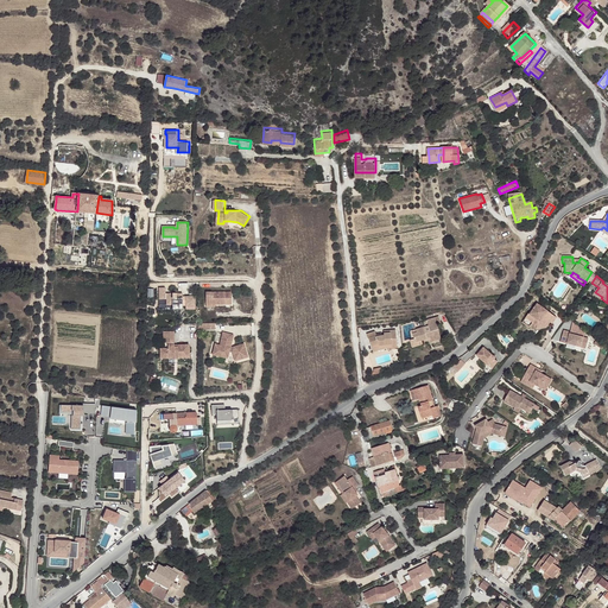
[(166,289),(160,289),(160,301),(168,301),(168,306),(173,306),(183,306),(183,308),(196,308),(196,298),(184,298),(183,295),(166,295),(166,289)]
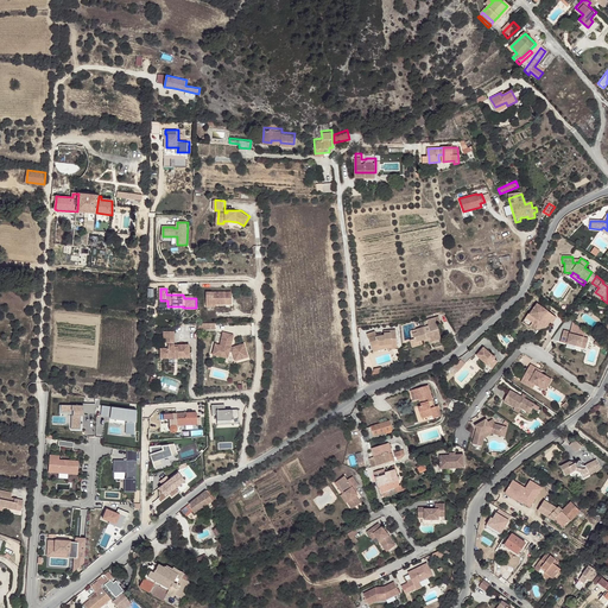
[(232,293),(206,293),(206,306),(215,306),(232,306),(232,293)]
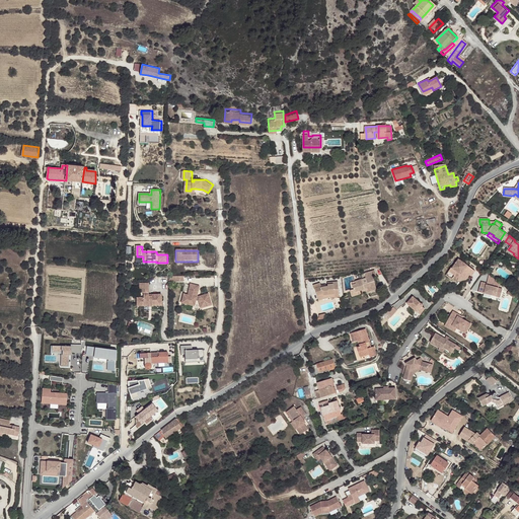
[(453,265),(450,270),(460,277),(466,275),(468,272),(470,273),(472,274),(476,269),(460,256),(454,266),(453,265)]
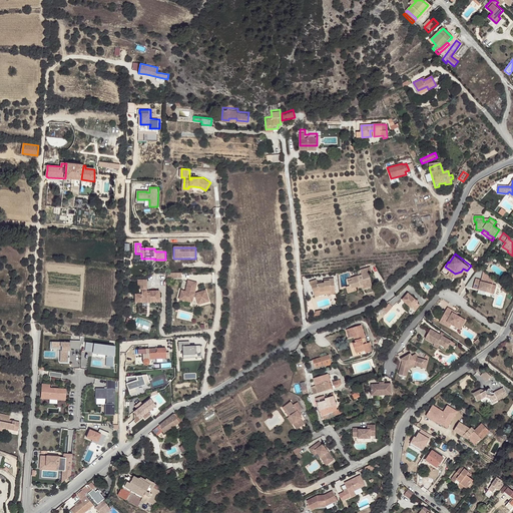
[(445,267),(442,271),(448,275),(450,273),(455,277),(463,274),(465,270),(463,269),(461,272),(455,274),(445,267)]
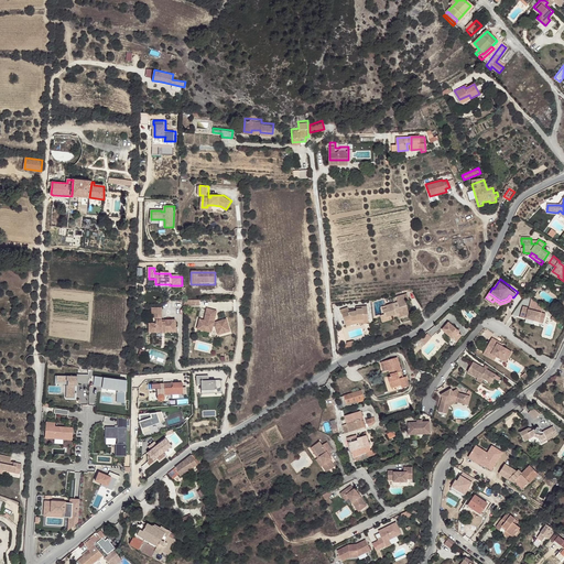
[(396,302),(383,305),(384,307),(380,308),(381,314),(382,317),(389,316),(392,315),(397,314),(398,316),(398,317),(407,315),(403,301),(408,300),(405,294),(394,297),(396,302)]
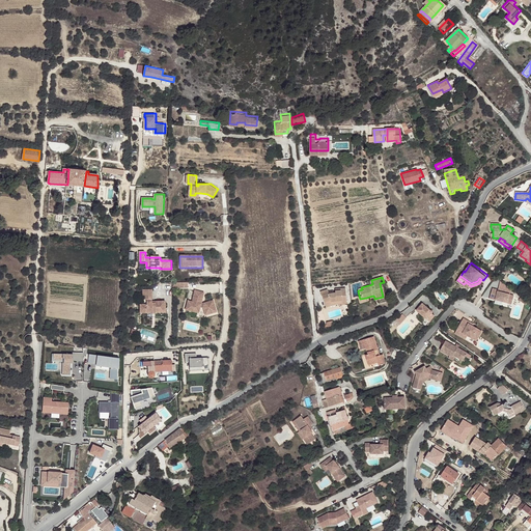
[(328,290),(319,294),(320,296),(322,296),(325,303),(330,301),(340,300),(340,304),(346,303),(344,288),(340,289),(340,291),(335,292),(335,294),(332,295),(330,296),(329,294),(328,290)]
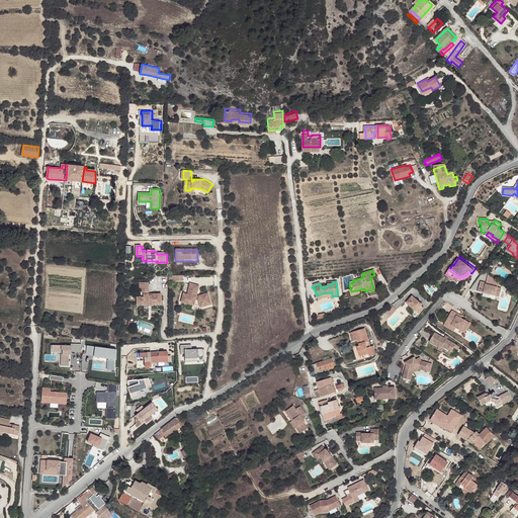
[(499,296),(502,288),(486,283),(487,282),(481,281),(478,290),(499,296)]
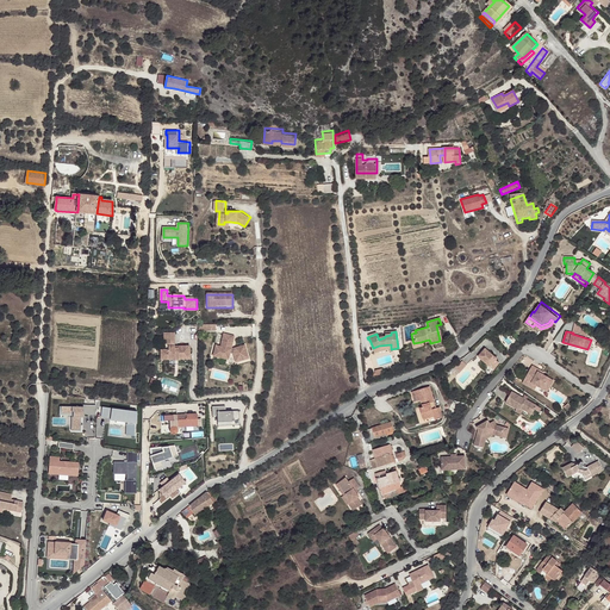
[(222,348),(217,347),(215,358),(229,361),(231,354),(235,355),(237,363),(250,360),(246,347),(236,350),(236,352),(231,350),(235,337),(224,335),(222,348)]
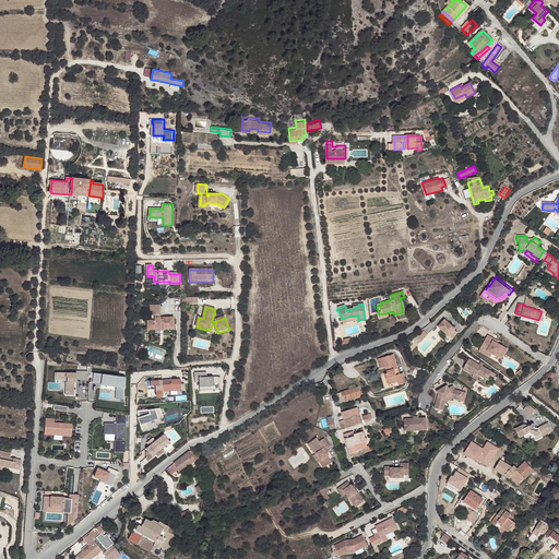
[(161,311),(152,311),(152,317),(155,317),(155,322),(149,322),(149,331),(156,331),(161,328),(165,328),(165,331),(175,331),(175,319),(165,319),(165,320),(162,320),(161,311)]
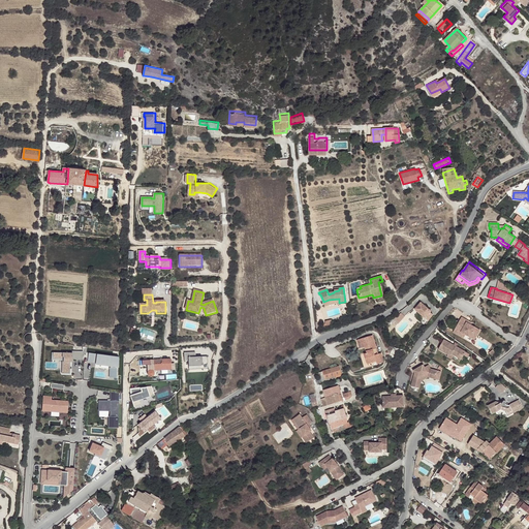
[(329,300),(323,302),(325,307),(334,304),(339,303),(339,299),(329,300)]
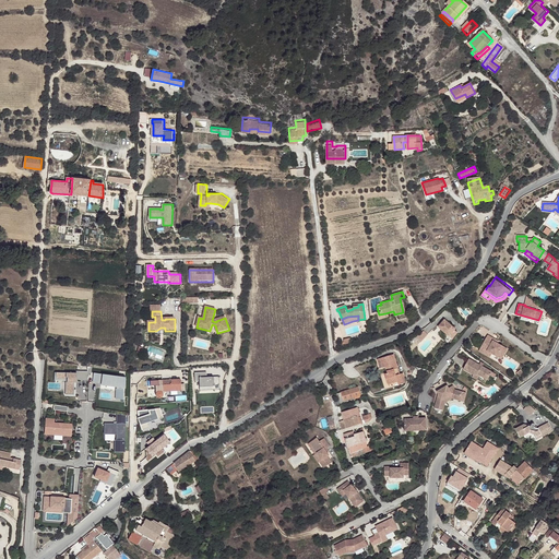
[(197,328),(193,328),(192,331),(215,336),(230,332),(227,318),(225,318),(229,330),(217,333),(215,325),(212,324),(210,331),(197,328)]
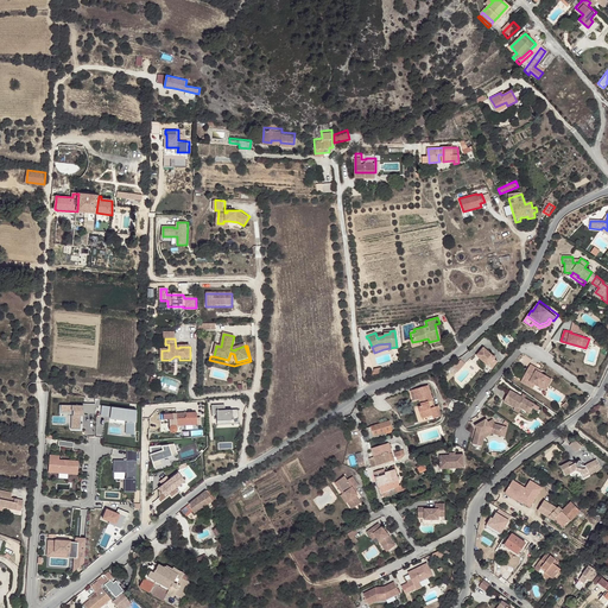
[(495,359),(483,348),(476,356),(493,369),(498,362),(494,360),(495,359)]
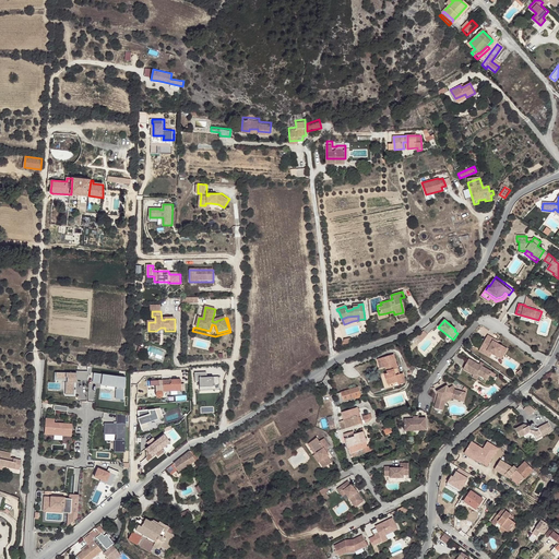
[(427,336),(424,333),(416,337),(421,344),(427,336)]
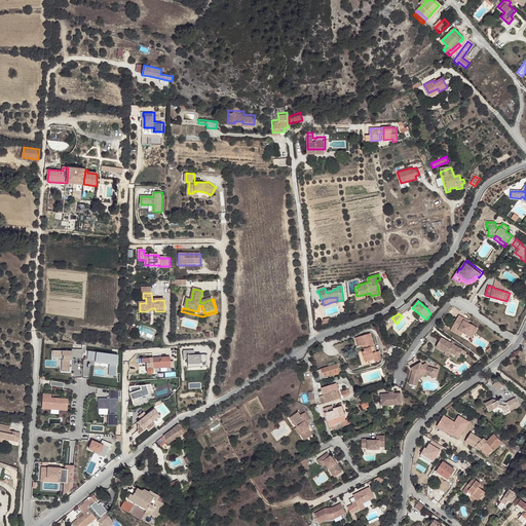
[(459,314),(452,326),(462,332),(472,338),(477,328),(468,323),(463,320),(464,318),(459,314)]
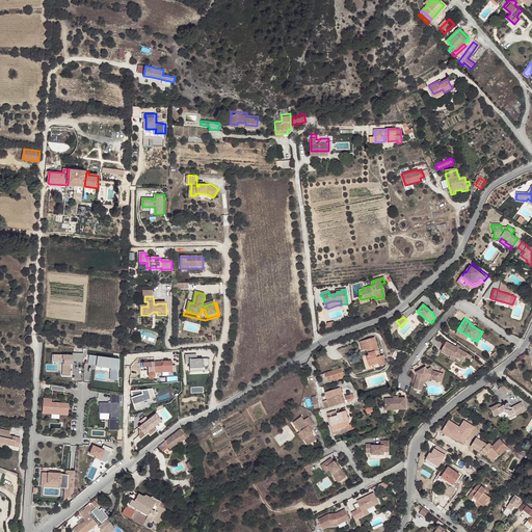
[(468,336),(457,329),(455,334),(466,339),(468,336)]
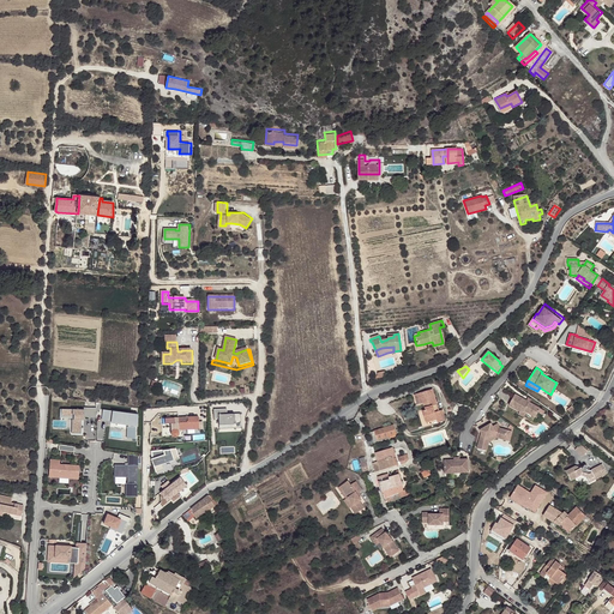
[(444,419),(440,408),(439,408),(434,386),(419,390),(421,401),(425,401),(426,407),(423,408),(426,420),(438,417),(438,419),(438,420),(444,419)]
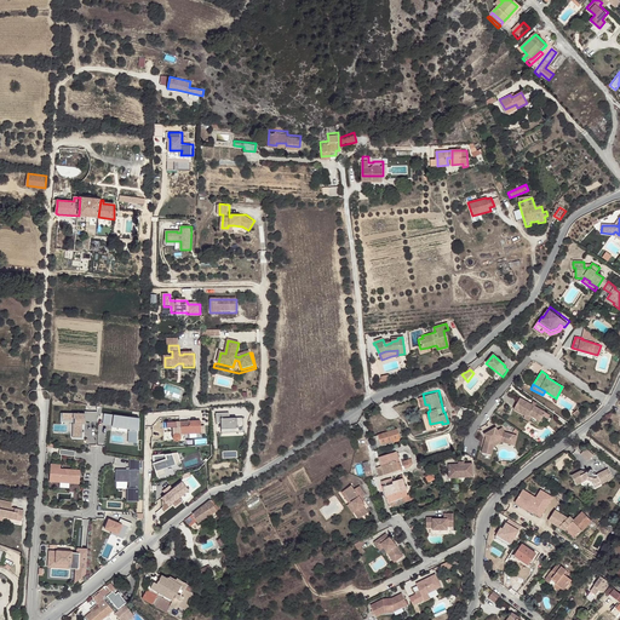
[(532,405),(521,399),(514,409),(526,415),(529,415),(532,417),(541,422),(546,413),(534,406),(532,405)]
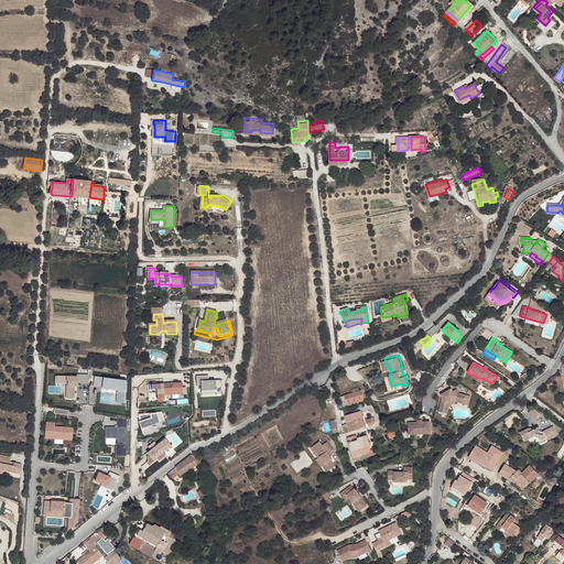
[(77,376),(61,375),(61,382),(67,382),(67,383),(67,398),(75,397),(75,382),(88,382),(88,373),(77,373),(77,376)]
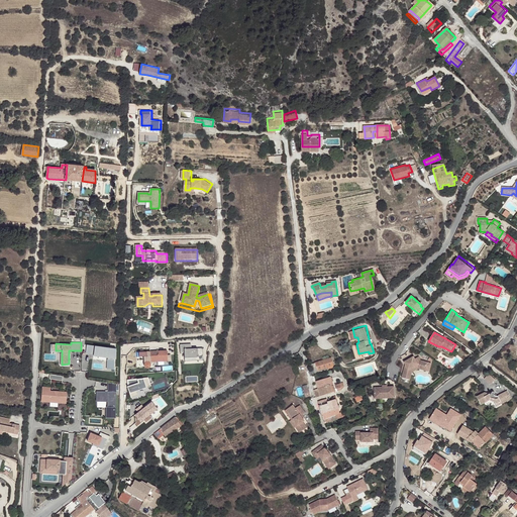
[(116,347),(87,343),(86,351),(94,352),(98,353),(108,354),(108,368),(114,368),(114,355),(116,355),(116,347)]
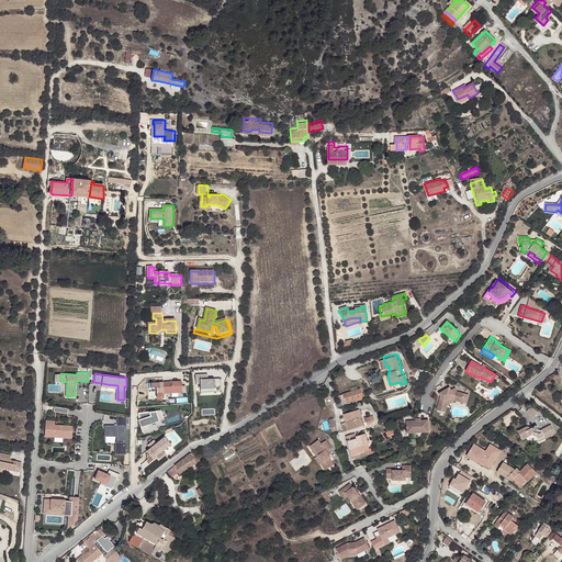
[(208,374),(197,375),(197,384),(201,384),(201,390),(208,390),(208,393),(222,393),(221,379),(209,380),(208,374)]
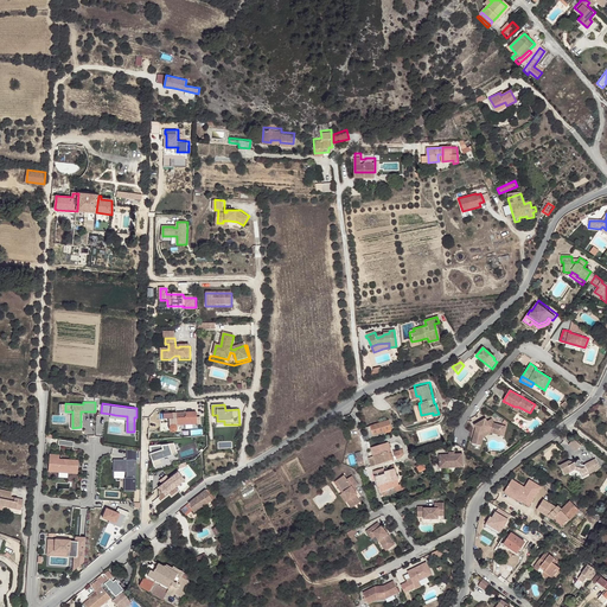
[(161,421),(168,421),(170,433),(170,434),(170,435),(171,436),(173,436),(174,436),(177,435),(177,434),(177,432),(177,427),(197,426),(196,413),(161,416),(161,421)]
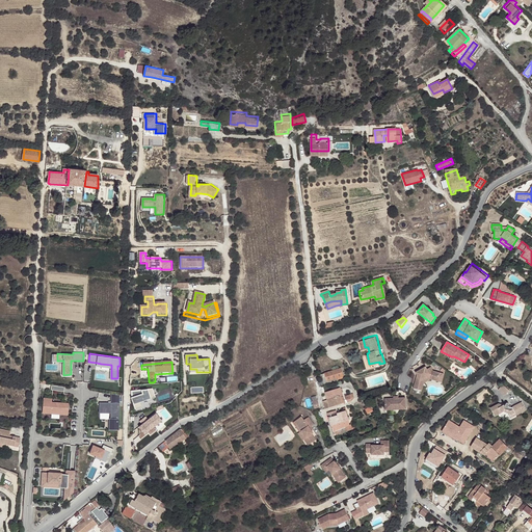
[(437,380),(440,372),(433,371),(432,369),(428,371),(427,369),(426,367),(416,372),(417,374),(418,375),(418,377),(417,377),(416,378),(414,388),(422,391),(424,382),(431,379),(437,380)]
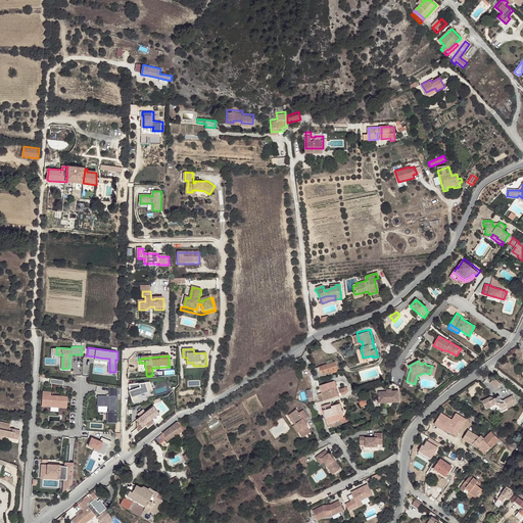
[(335,362),(314,368),(317,377),(322,376),(323,377),(332,374),(332,372),(338,370),(335,362)]
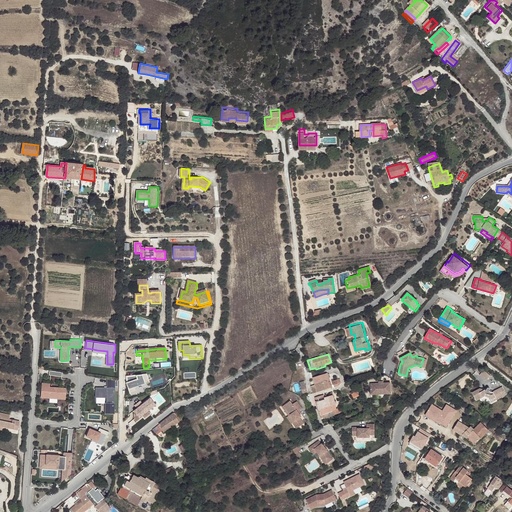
[(492,374),(485,369),(480,375),(488,380),(492,374)]
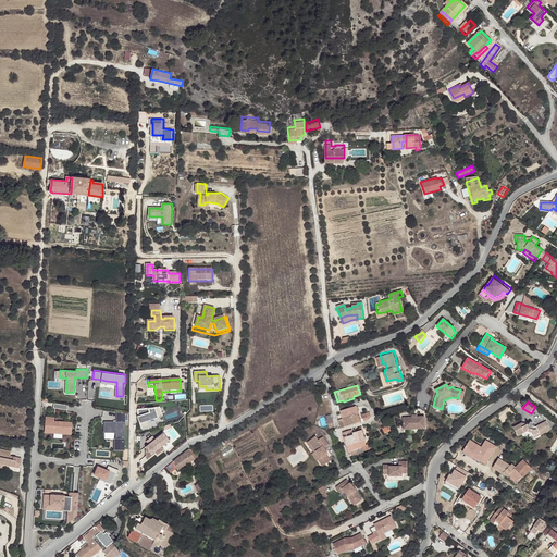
[(359,416),(357,407),(341,411),(343,419),(338,420),(341,426),(361,421),(359,416)]
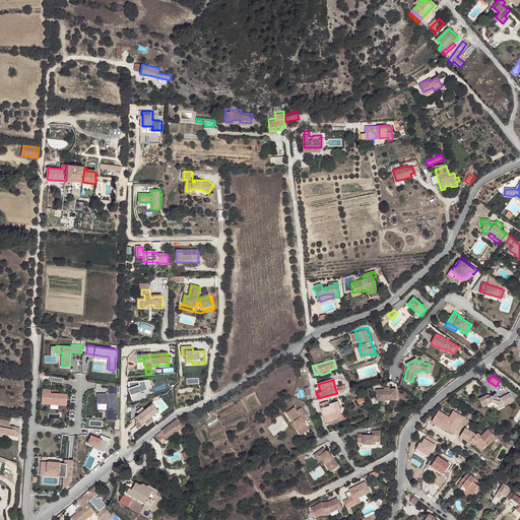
[(148,381),(129,383),(129,389),(133,400),(138,398),(137,393),(151,388),(148,381)]
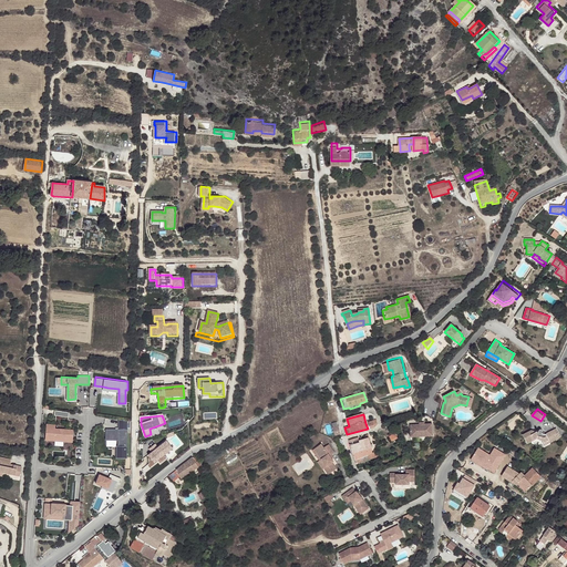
[(129,420),(119,418),(119,428),(106,428),(106,439),(119,440),(119,444),(116,444),(116,457),(127,457),(129,420)]
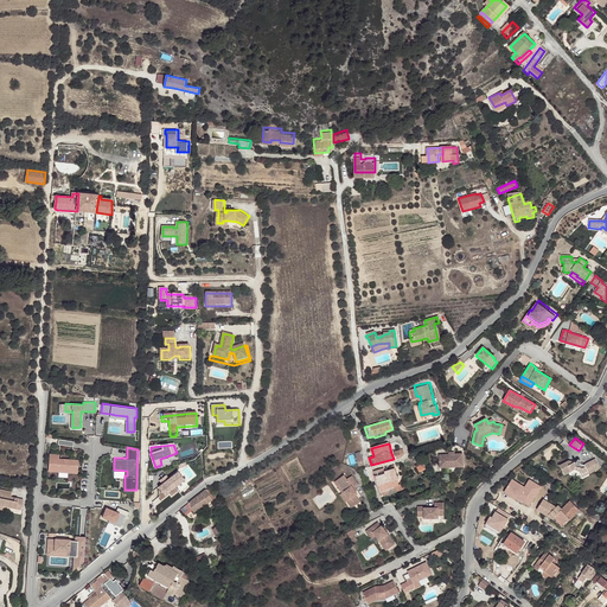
[(59,454),(50,453),(49,470),(78,472),(80,460),(59,459),(59,454)]
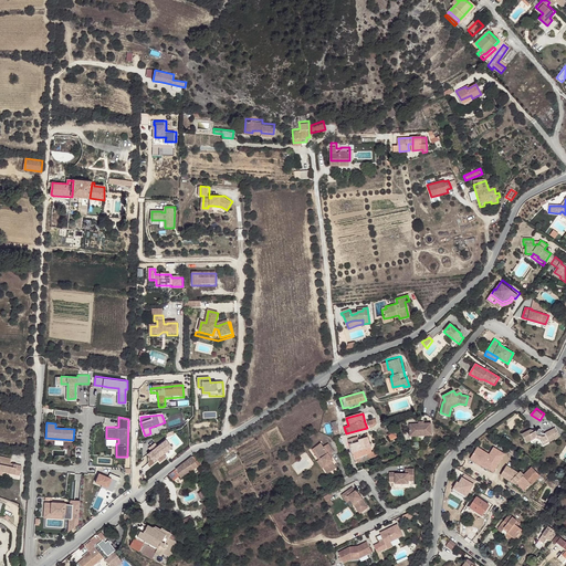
[(418,423),(409,423),(409,436),(431,436),(431,423),(423,423),(418,423)]
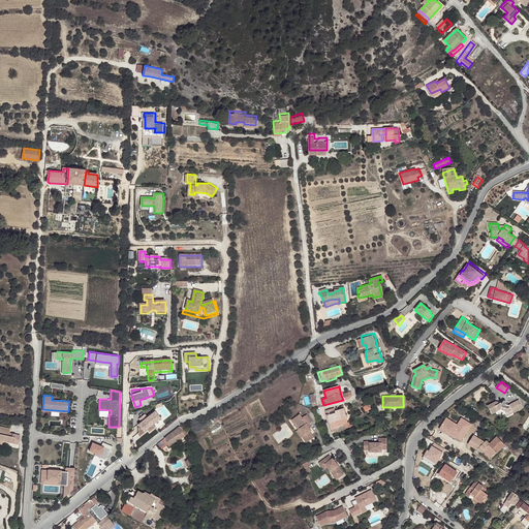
[(521,410),(517,402),(509,406),(506,405),(506,403),(506,402),(505,401),(504,402),(503,402),(503,404),(497,402),(489,406),(493,414),(502,410),(507,412),(508,414),(512,412),(514,414),(521,410)]
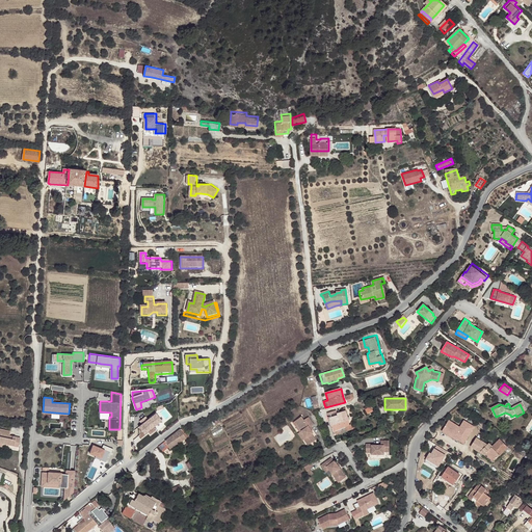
[(329,419),(333,431),(350,425),(349,421),(346,408),(343,409),(344,411),(338,414),(337,411),(328,414),(329,418),(329,419)]
